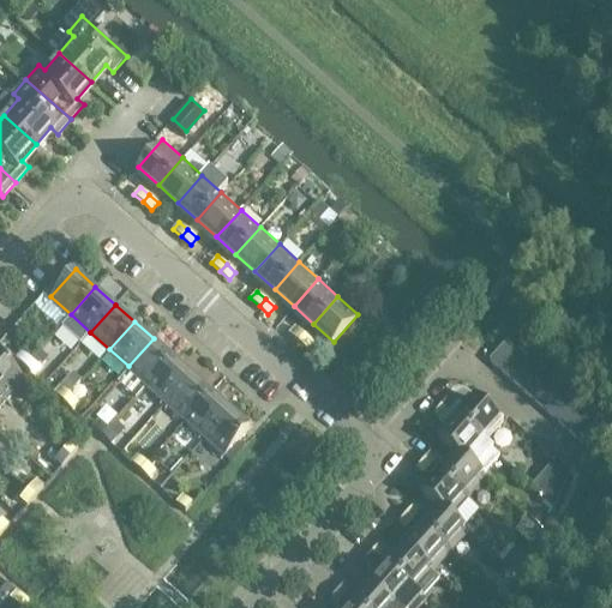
[(298,341),(305,333),(295,325),(289,332),(298,341)]
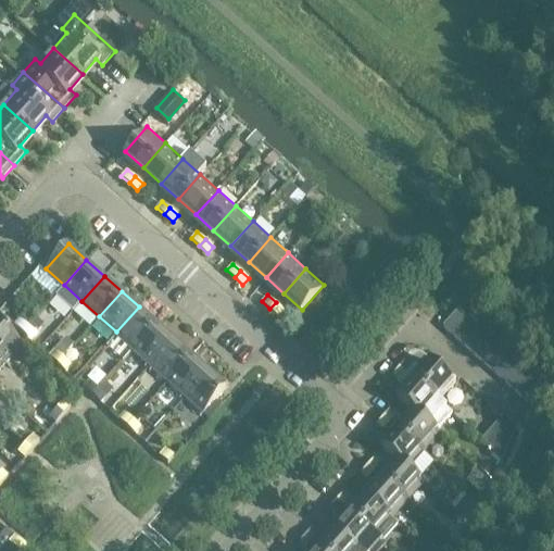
[(277,316),(284,310),(276,302),(269,309),(277,316)]
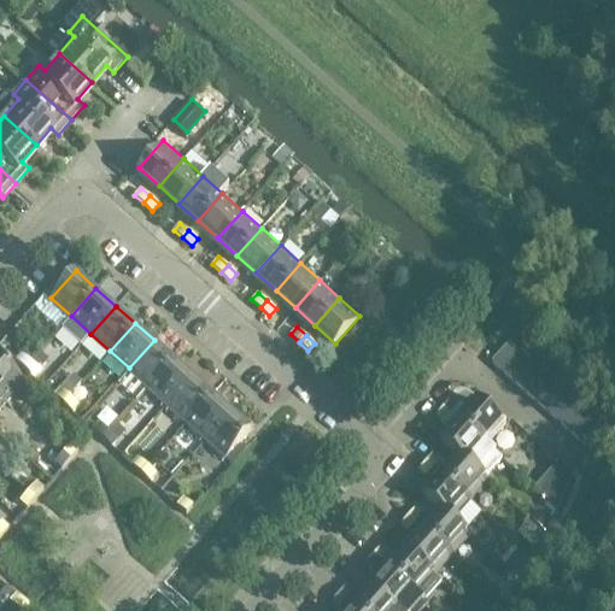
[(513,336),(493,358),(504,368),(523,346),(513,336)]
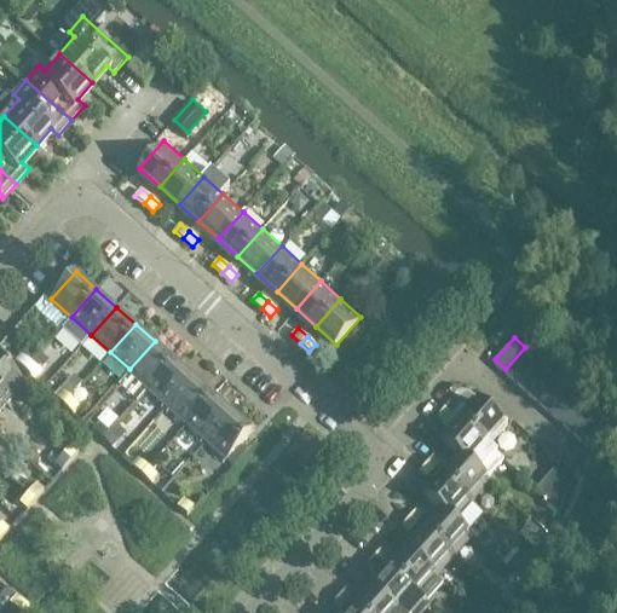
[(174,359),(155,341),(130,369),(149,387),(174,359)]
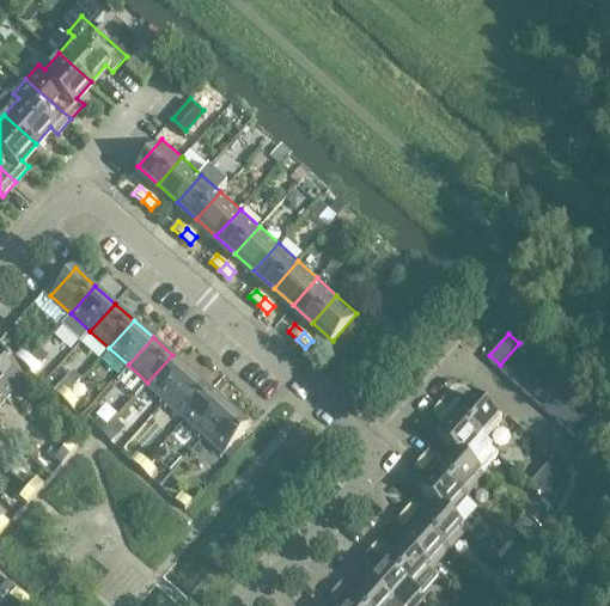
[(519,343),(500,365),(511,375),(530,354),(519,343)]
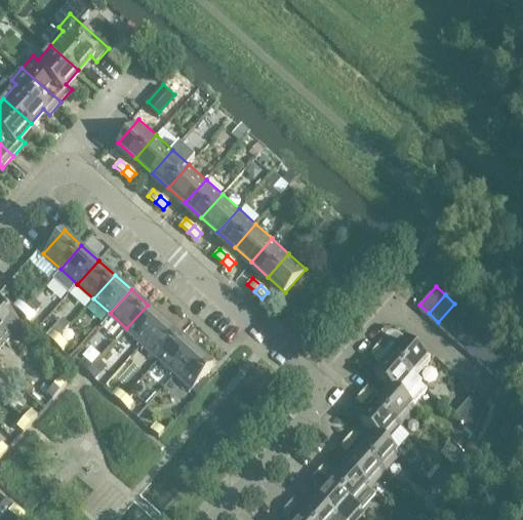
[(23,312),(28,306),(21,298),(15,305),(23,312)]
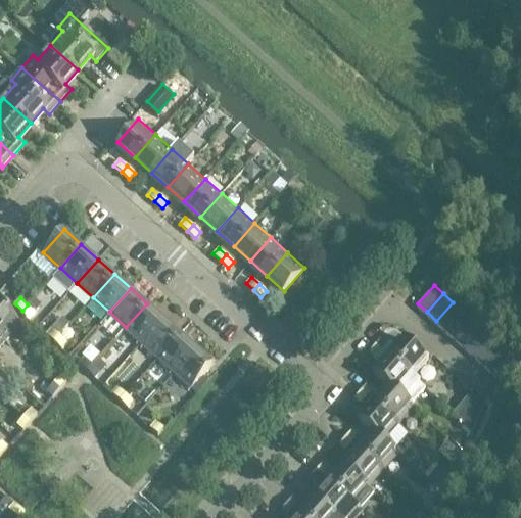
[(0,300),(0,330),(8,337),(22,321),(0,300)]
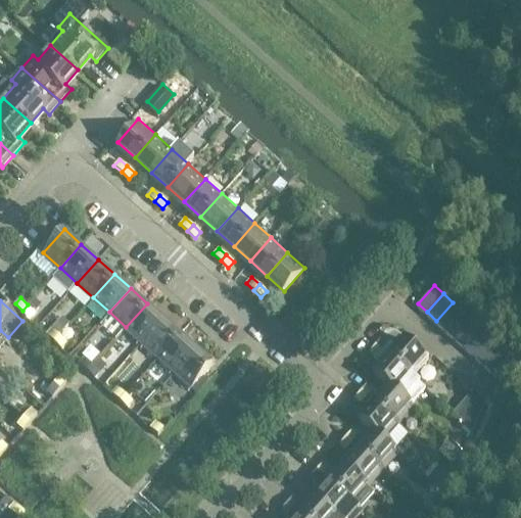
[(453,302),(436,321),(445,329),(462,311),(453,302)]
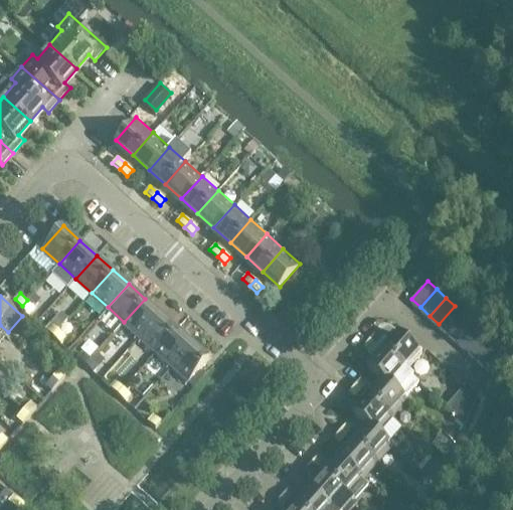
[(161,313),(145,299),(124,322),(140,336),(161,313)]
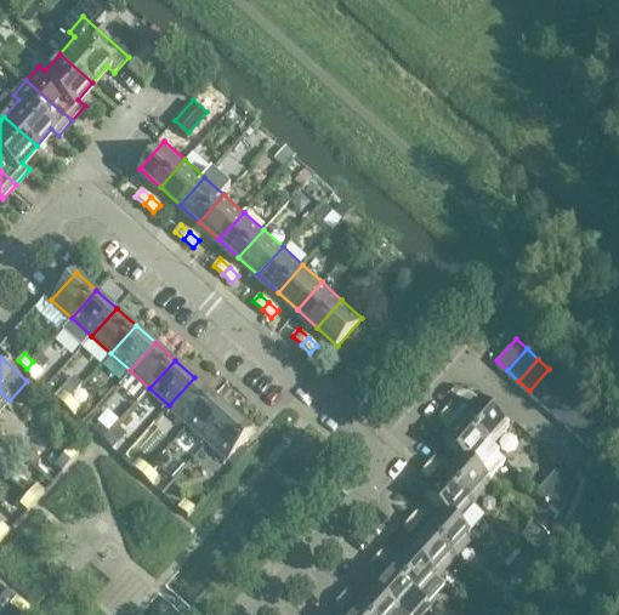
[(27,369),(35,376),(43,369),(33,362),(27,369)]
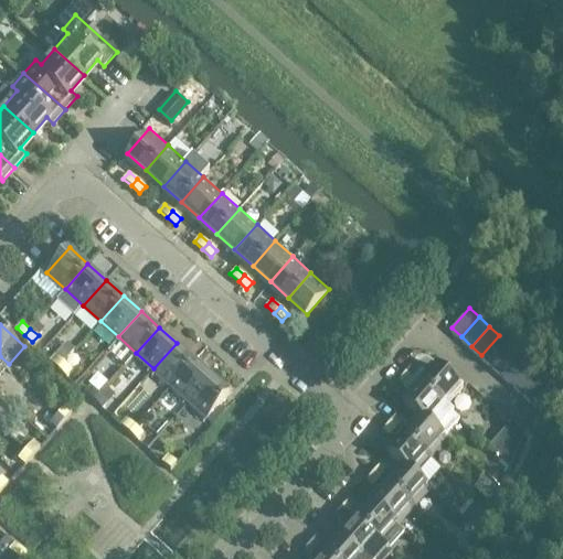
[(499,335),(481,355),(492,364),(510,344),(499,335)]
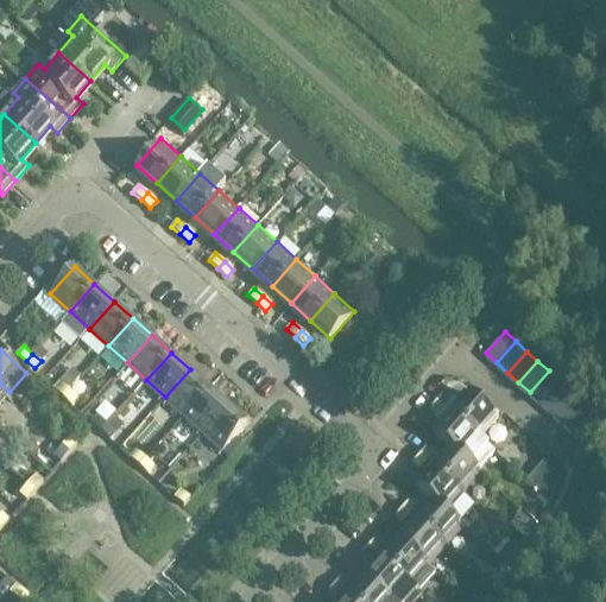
[(209,387),(190,369),(165,397),(185,414),(209,387)]
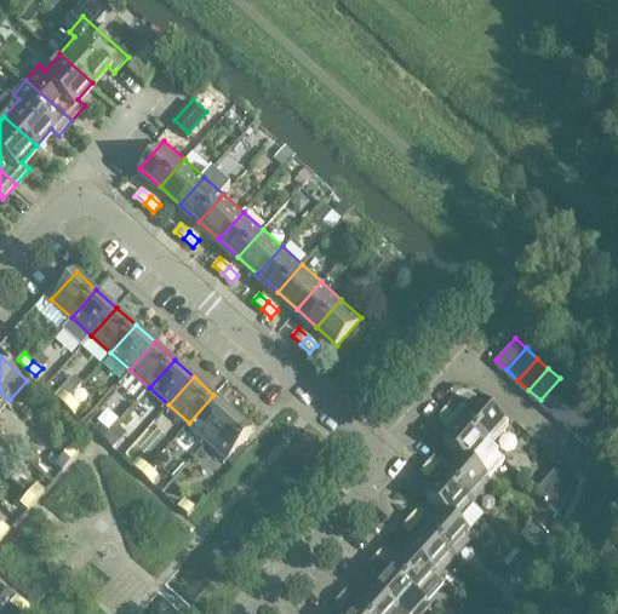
[(560,378),(541,400),(551,409),(571,388),(560,378)]
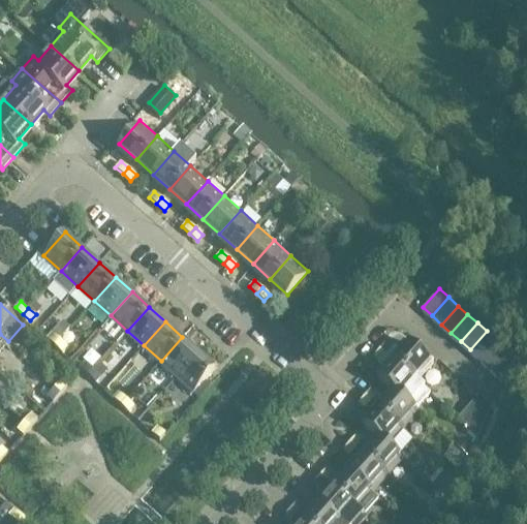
[(56,343),(61,337),(54,331),(49,337),(56,343)]
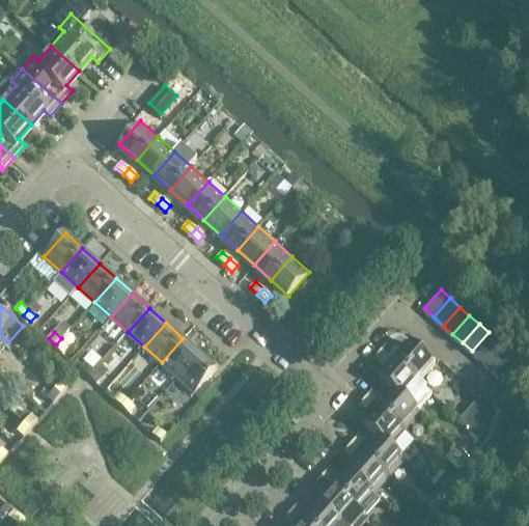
[(489,332),(472,351),(481,360),(498,341),(489,332)]
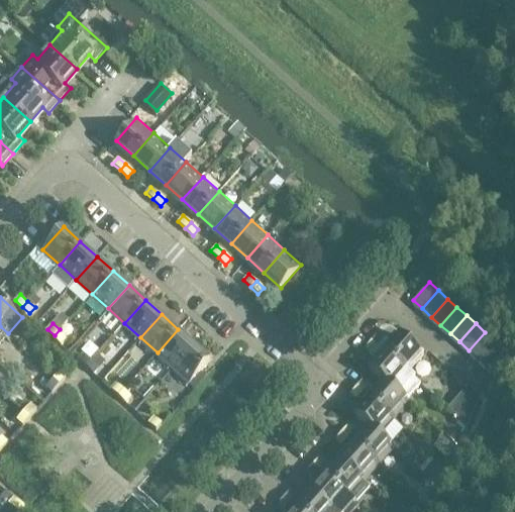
[(55,335),(63,342),(68,336),(60,329),(55,335)]
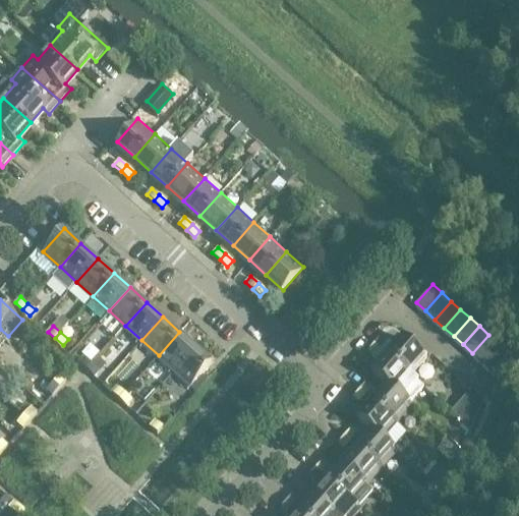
[(195,346),(179,332),(159,355),(175,369),(195,346)]
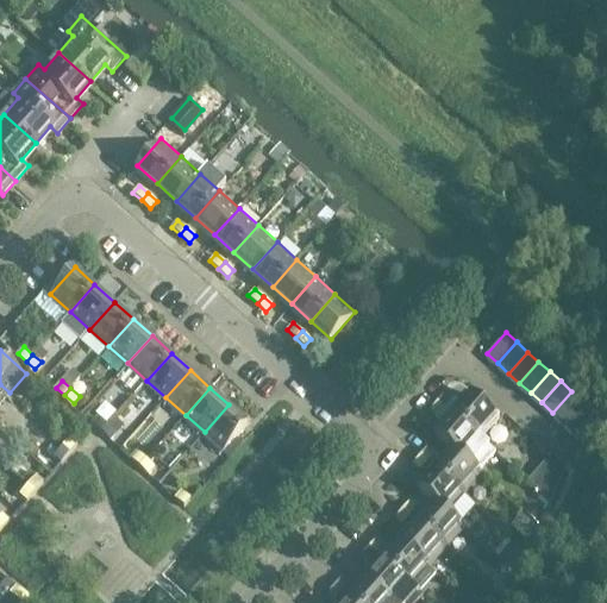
[(446,404),(455,396),(448,389),(439,399),(446,404)]
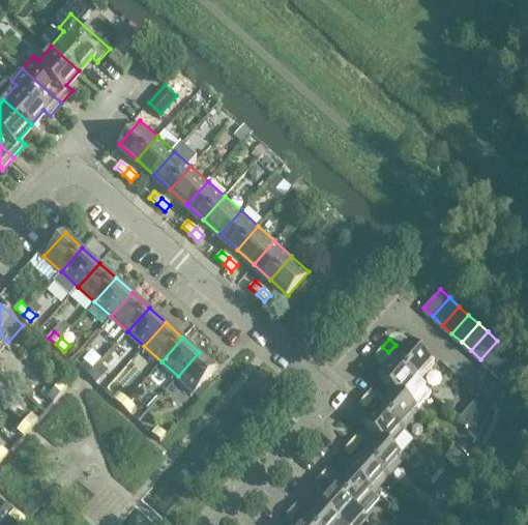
[(411,341),(394,358),(420,380),(436,362),(411,341)]
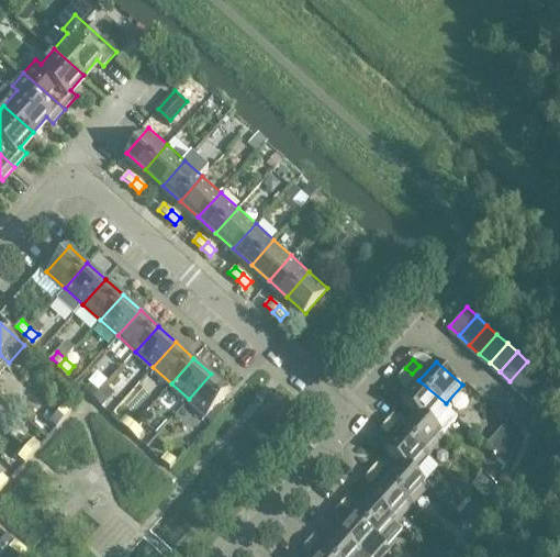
[(537,370),(527,361),(510,381),(519,390),(537,370)]
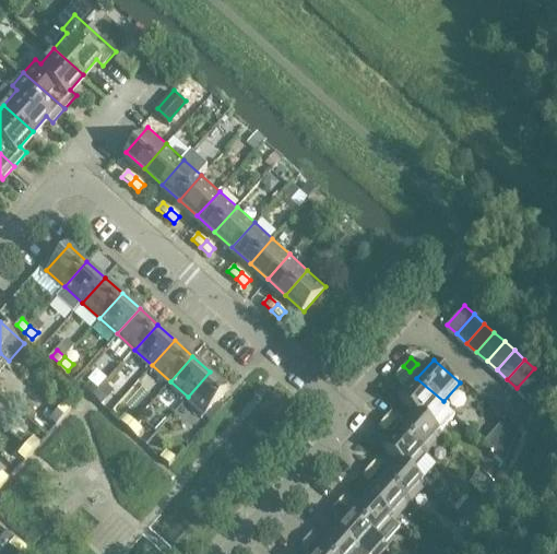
[(410,372),(403,366),(396,374),(403,380),(410,372)]
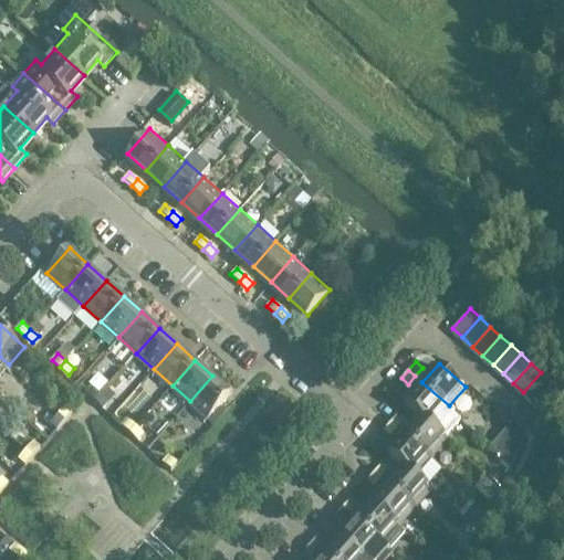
[(541,372),(523,392),(534,401),(552,381),(541,372)]
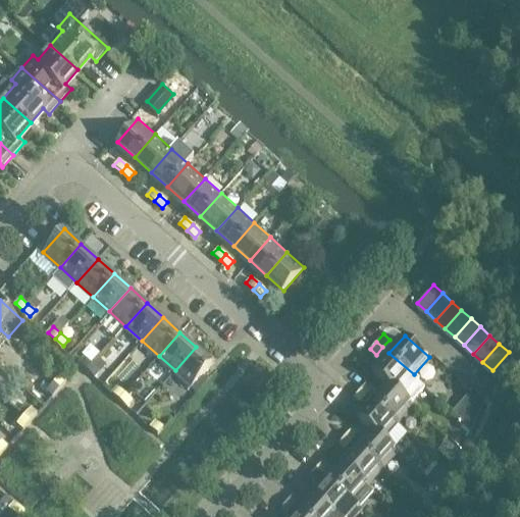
[(213,362),(196,347),(175,370),(192,385),(213,362)]
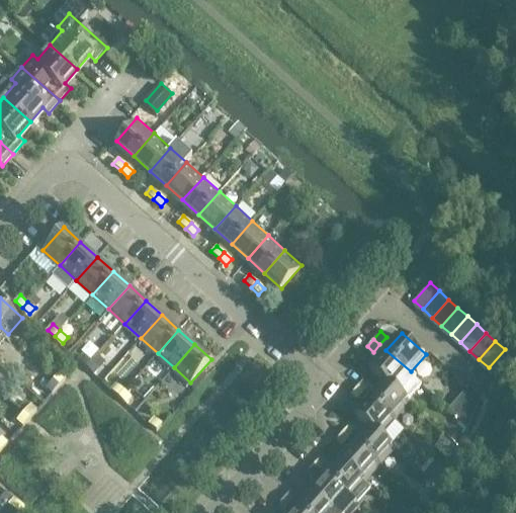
[(411,371),(385,350),(370,367),(385,379),(387,378),(397,387),(411,371)]
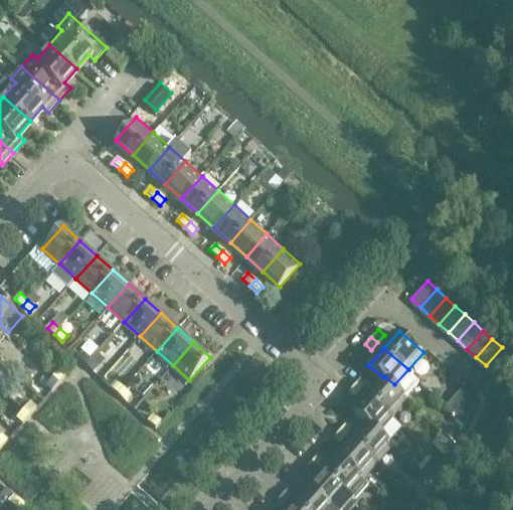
[(87,363),(93,357),(84,351),(79,357),(87,363)]
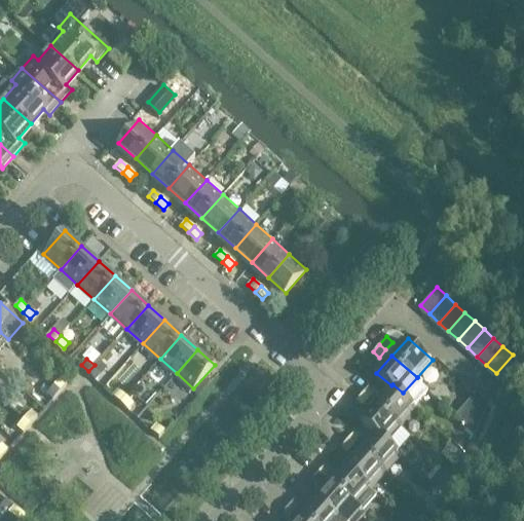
[(88,371),(97,378),(102,372),(95,365),(88,371)]
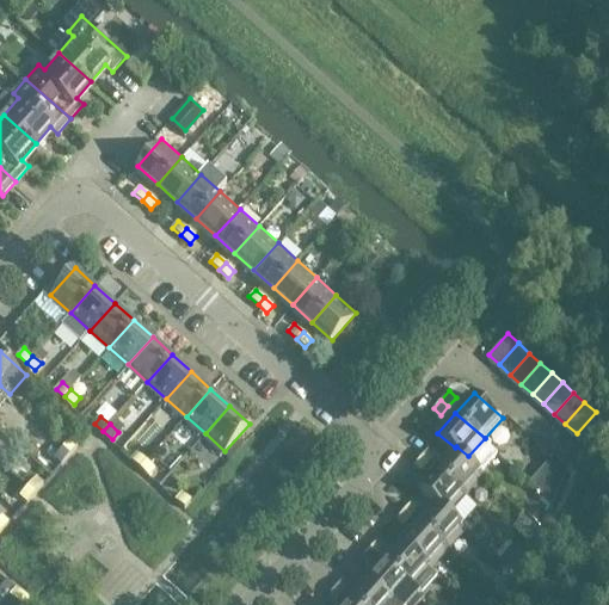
[(71,454),(80,443),(73,437),(63,448),(71,454)]
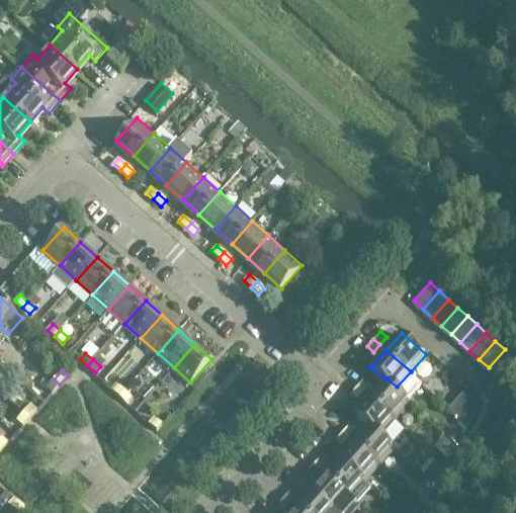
[(365,390),(372,382),(366,376),(359,385),(365,390)]
